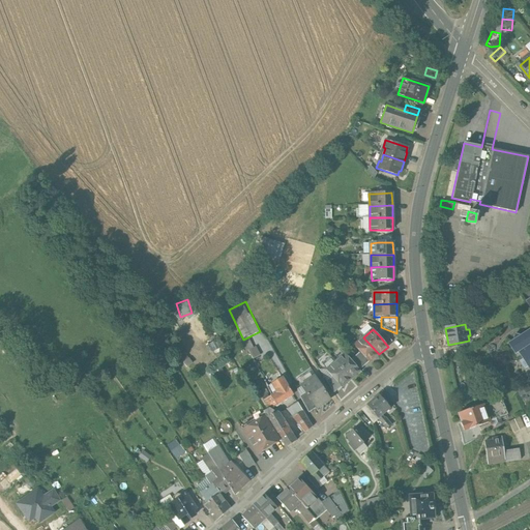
[(392,342),(383,331),(379,335),(387,346),(392,342)]
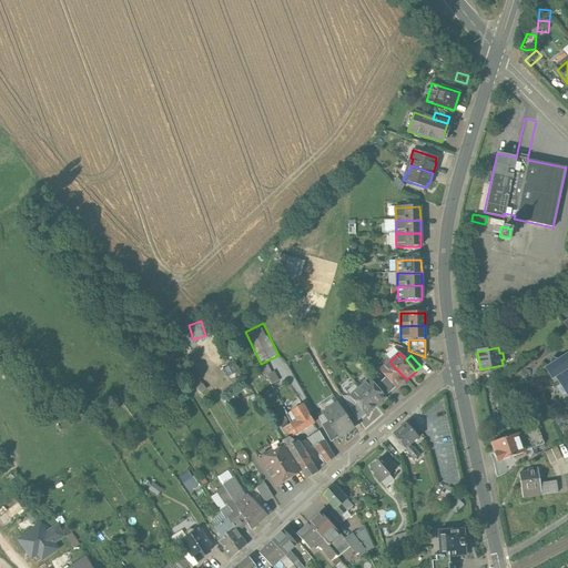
[(567,356),(567,355),(558,361),(551,359),(550,366),(546,368),(553,379),(556,377),(561,385),(565,383),(567,388),(567,392),(567,393),(567,394),(567,356)]
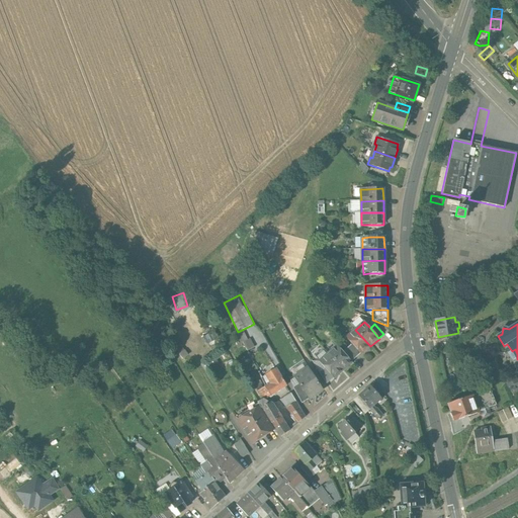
[(370,346),(355,330),(346,338),(352,344),(361,354),(370,346)]
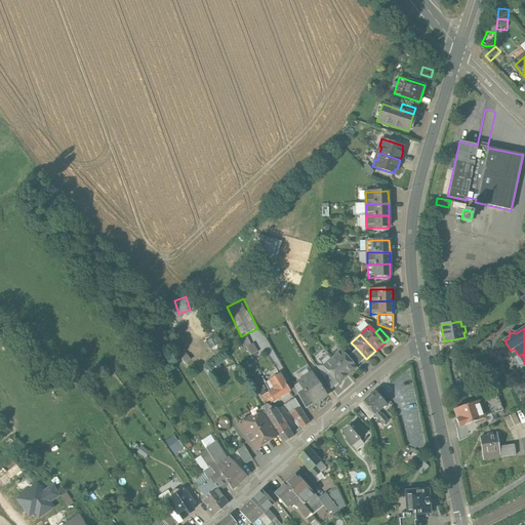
[(357,349),(352,353),(361,363),(366,359),(357,349)]
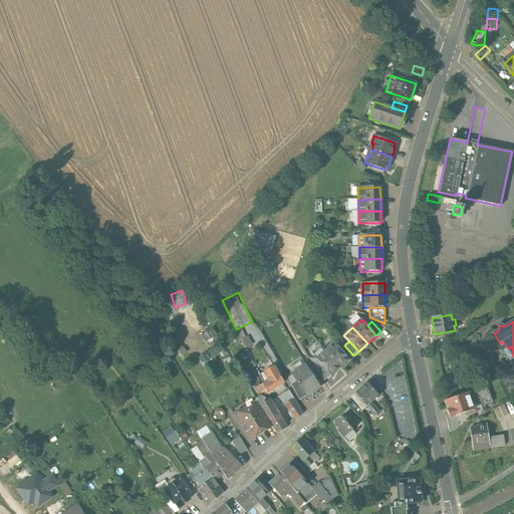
[(340,349),(334,343),(325,351),(340,367),(349,359),(340,349)]
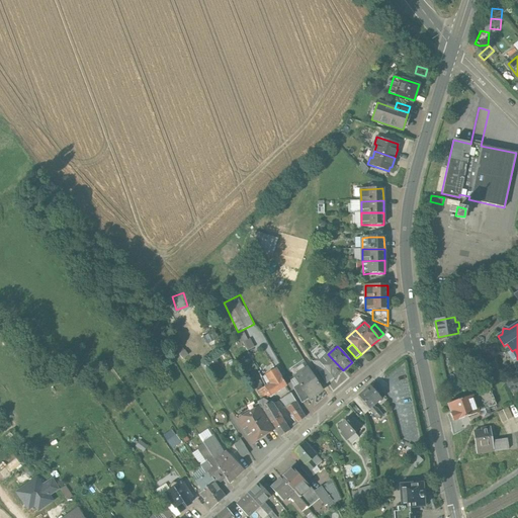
[(347,348),(343,352),(352,362),(356,358),(347,348)]
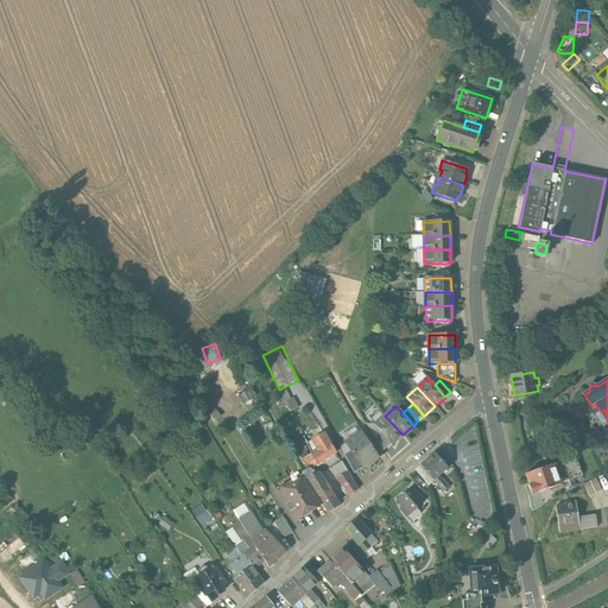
[(403,435),(385,416),(375,424),(381,432),(392,443),(392,444),(403,435)]
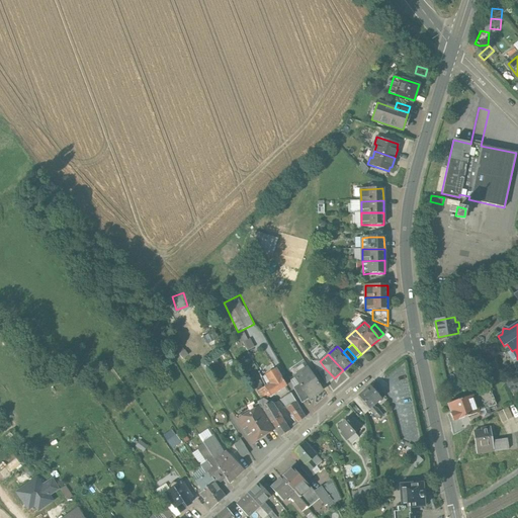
[(309,368),(294,378),(298,384),(309,400),(323,391),(316,378),(309,368)]
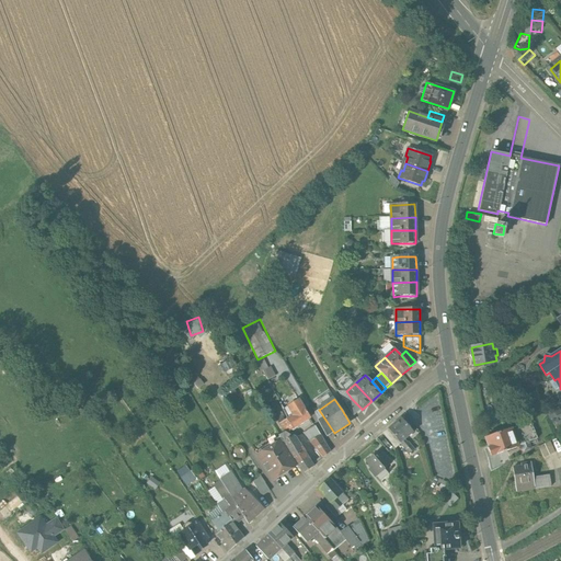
[(362,409),(352,399),(345,404),(353,416),(362,409)]
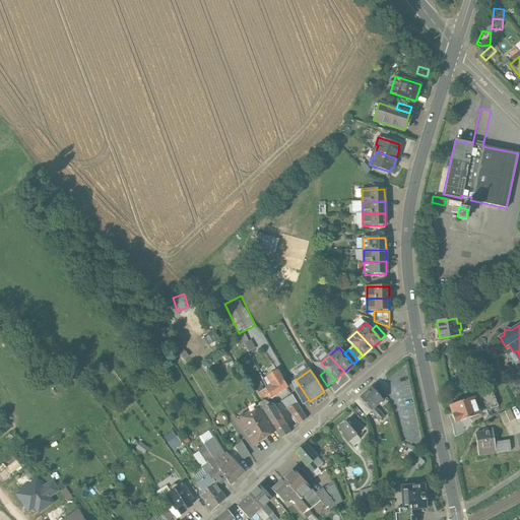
[(276,371),(262,380),(266,388),(266,389),(281,379),(276,371)]
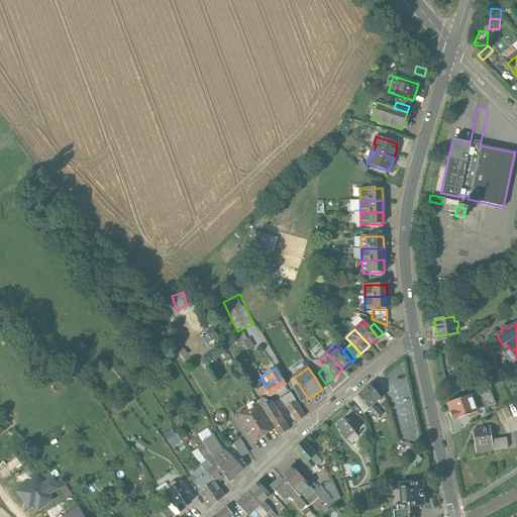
[(280,377),(265,387),(271,395),(285,385),(280,377)]
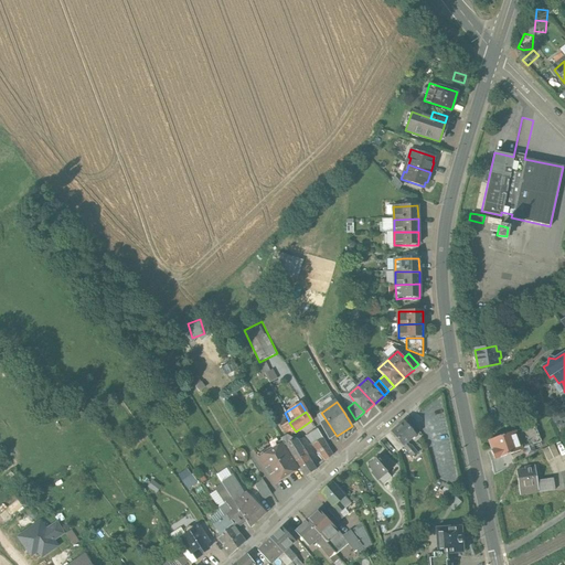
[(337,436),(326,419),(319,423),(330,441),(337,436)]
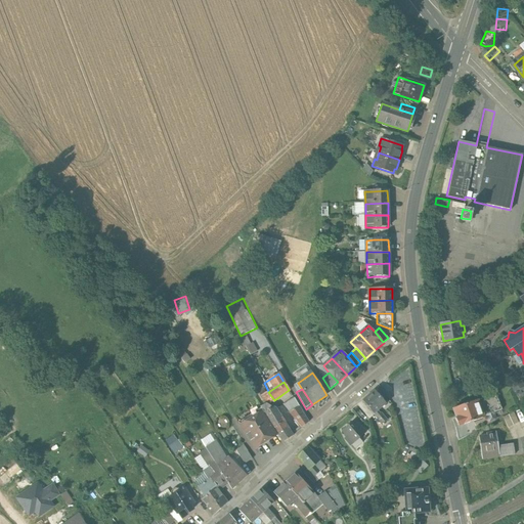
[(375,390),(362,401),(374,413),(377,410),(386,403),(375,390)]
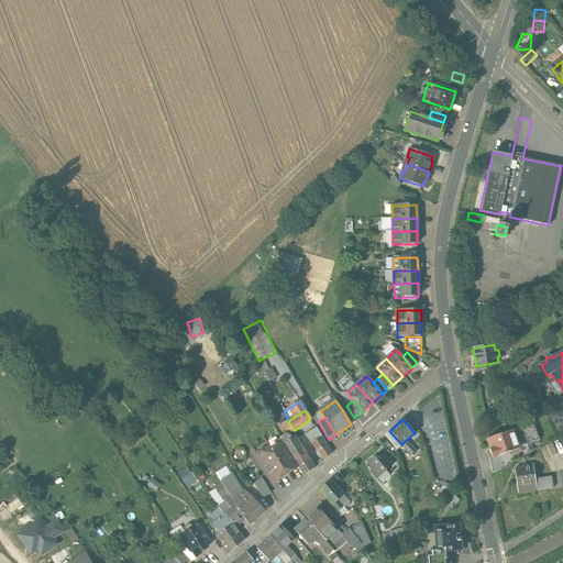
[(288,420),(279,426),(284,431),(289,433),(295,430),(288,421),(288,420)]
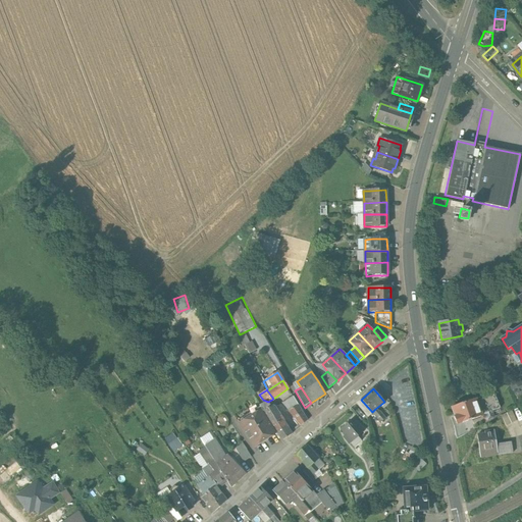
[(493,393),(475,400),(480,415),(500,409),(493,393)]
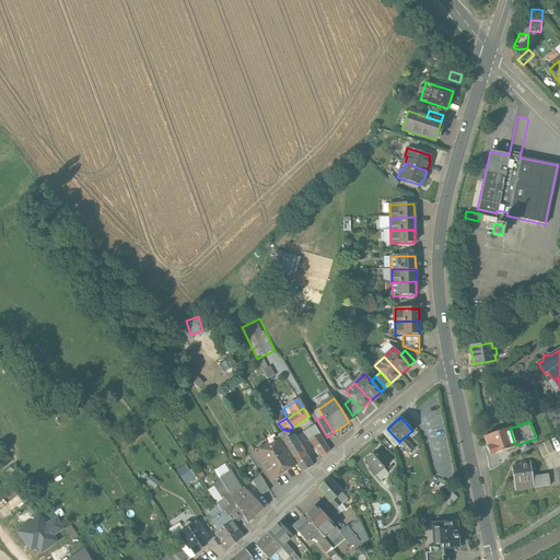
[(314,424),(306,430),(310,433),(305,435),(310,441),(321,434),(314,424)]
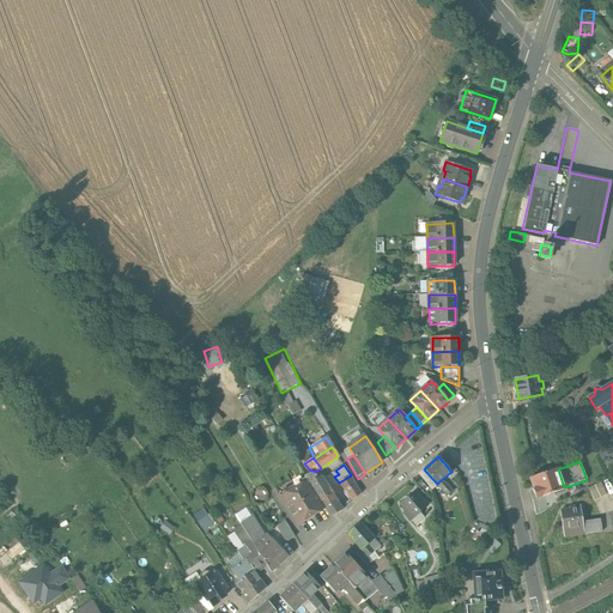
[(558,469),(530,479),(534,490),(536,499),(546,496),(565,490),(564,487),(558,469)]
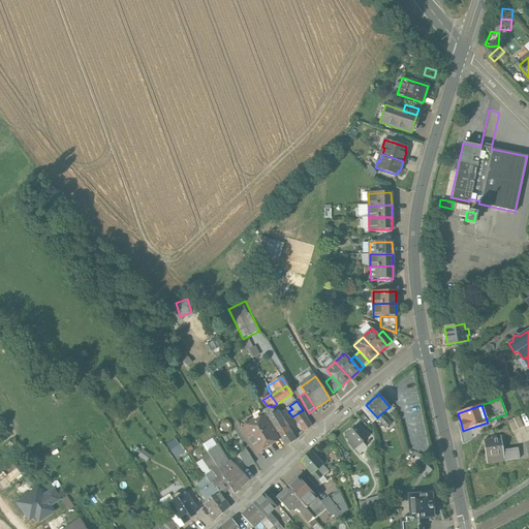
[(270,408),(267,409),(265,406),(261,408),(266,415),(267,417),(275,412),(270,408)]
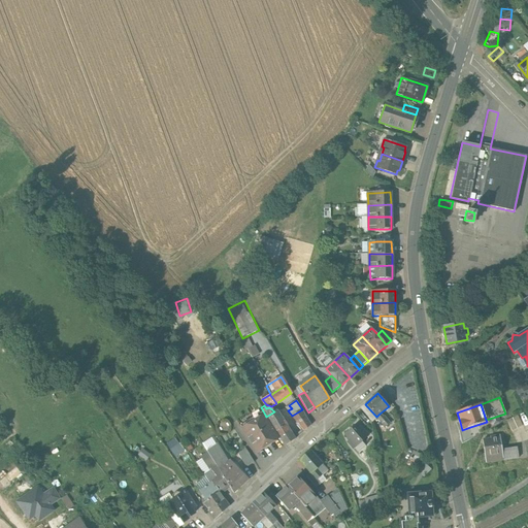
[(302,409),(292,416),(295,420),(304,431),(310,426),(302,409)]
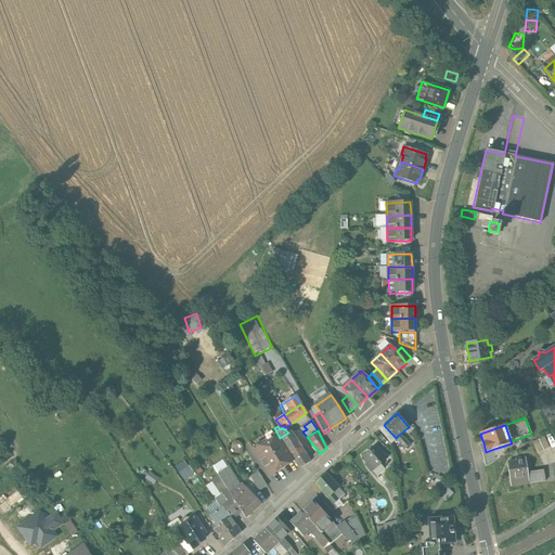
[(288,433),(280,438),(289,454),(300,447),(293,435),(289,433),(288,433)]
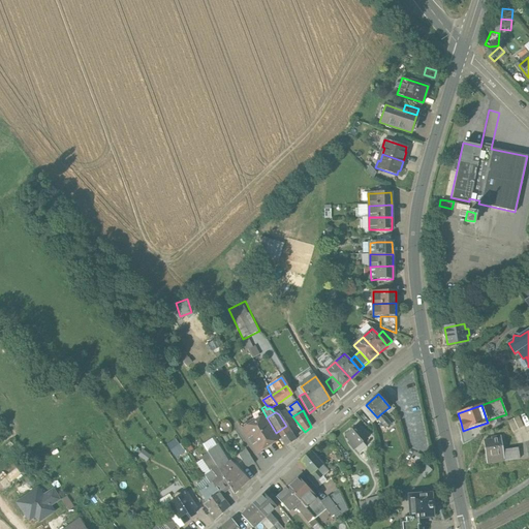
[(391,424),(384,416),(383,417),(380,414),(377,417),(385,428),(391,424)]
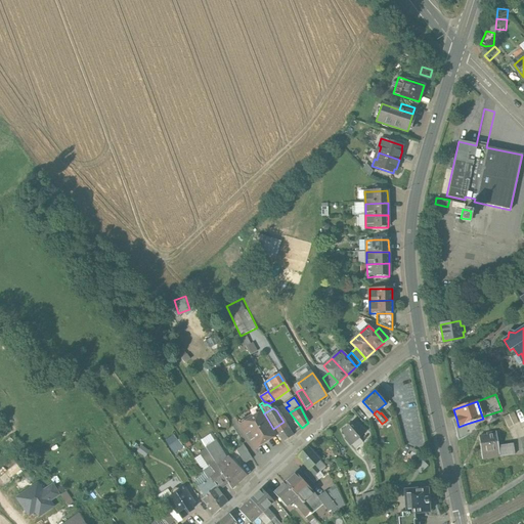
[(263,411),(241,426),(255,449),(277,435),(273,429),(264,413),(263,411)]
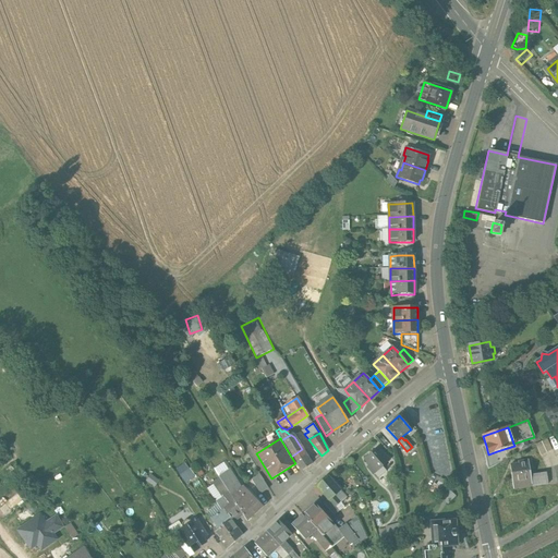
[(547,439),(535,445),(541,456),(552,450),(547,439)]
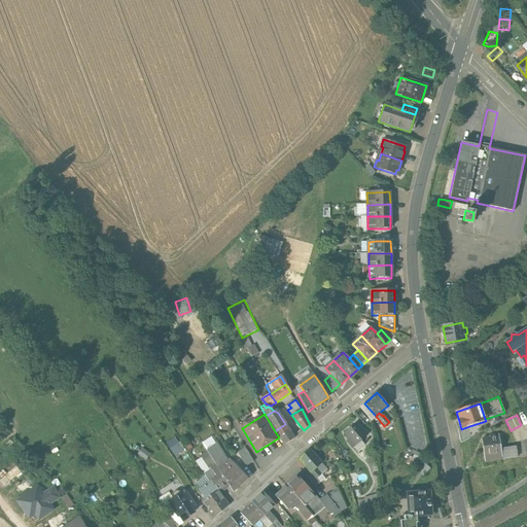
[(285,424),(275,431),(279,437),(284,446),(294,438),(285,424)]
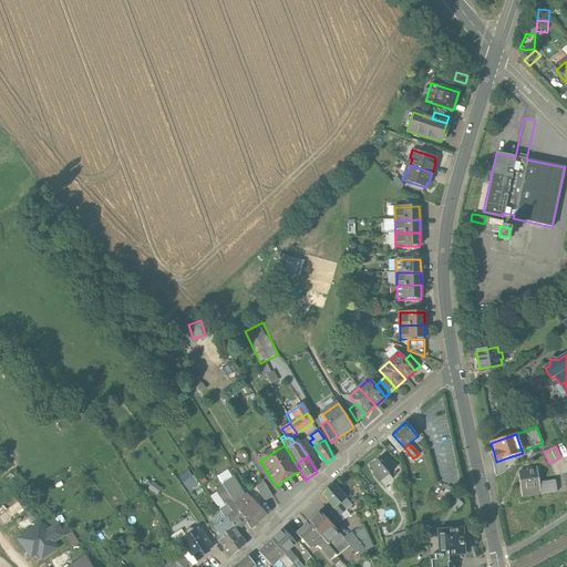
[(383,456),(371,467),(377,474),(374,476),(380,483),(394,471),(383,456)]
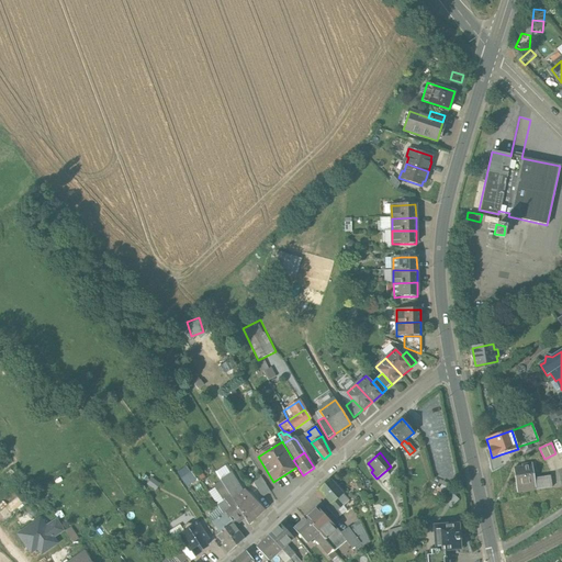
[(492,458),(489,459),(492,473),(504,467),(501,454),(492,458)]
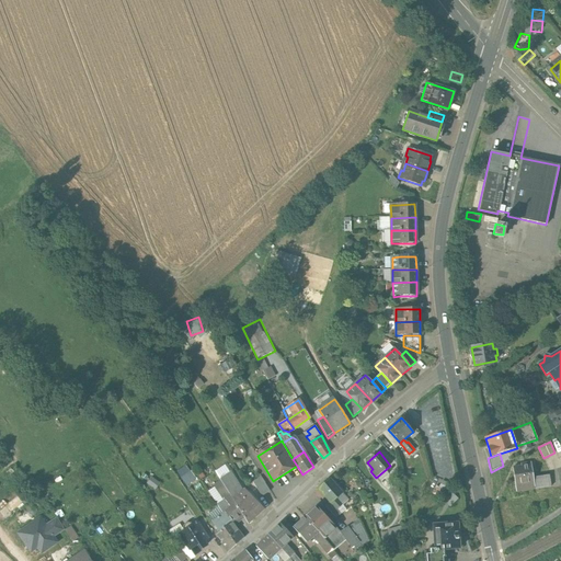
[(531,464),(522,465),(522,467),(514,468),(516,492),(550,488),(549,476),(533,478),(531,464)]
